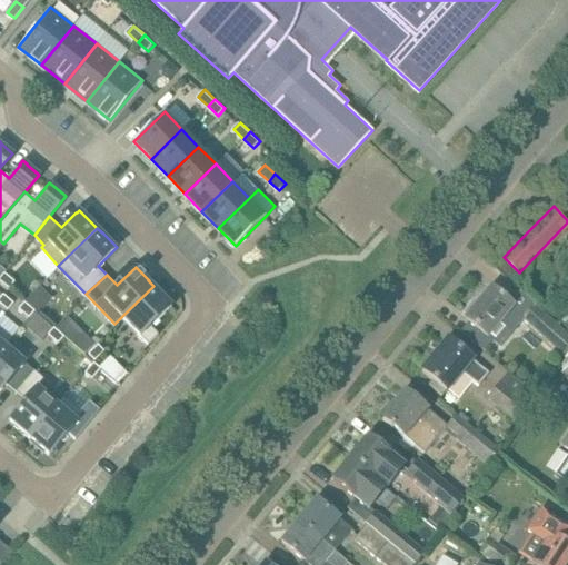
[(5,271),(0,276),(0,279),(9,287),(15,280),(5,271)]
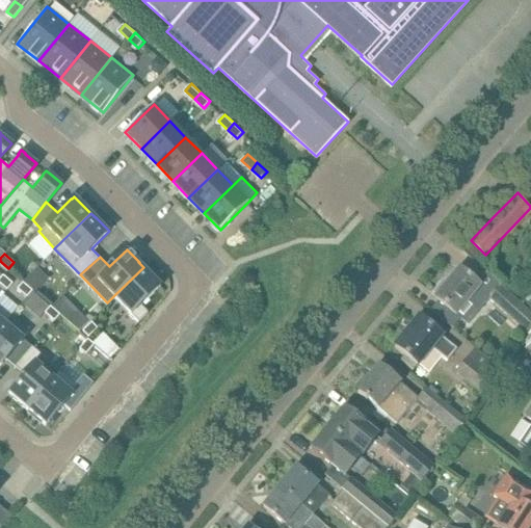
[(161,285),(143,267),(114,295),(138,320),(149,311),(141,304),(148,298),(158,288),(161,285)]
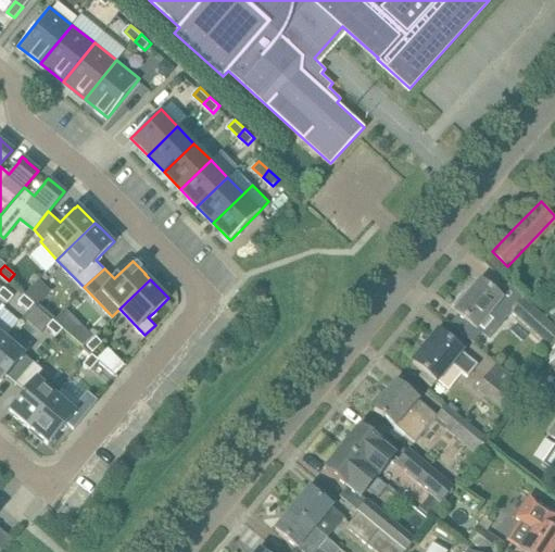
[(457,305),(454,310),(471,323),(477,328),(492,310),(503,320),(511,310),(533,330),(554,348),(554,324),(509,281),(499,295),(479,279),(467,295),(465,292),(455,304),(457,305)]
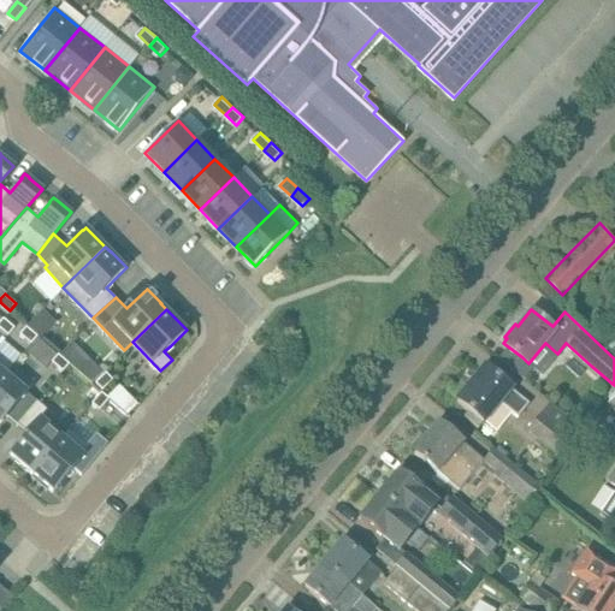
[(4,313),(0,315),(0,322),(7,330),(15,322),(4,313)]
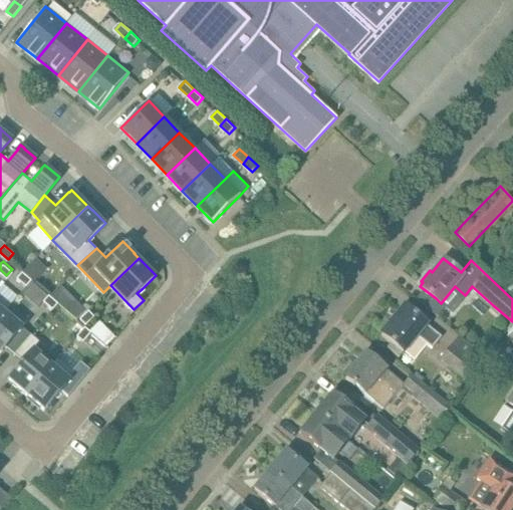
[(31,279),(22,271),(17,277),(26,285),(31,279)]
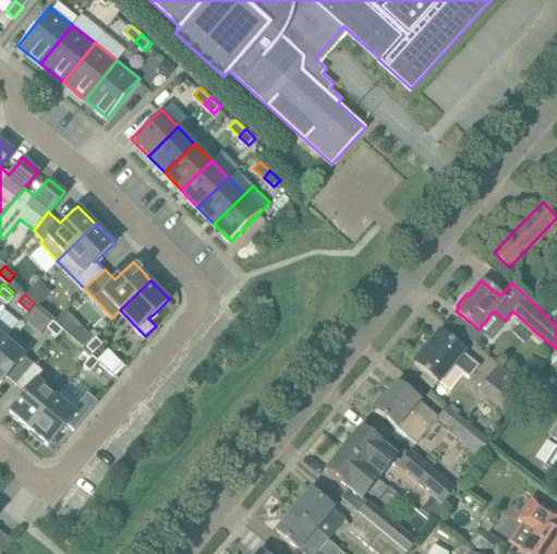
[(0,344),(12,330),(0,320),(0,344)]
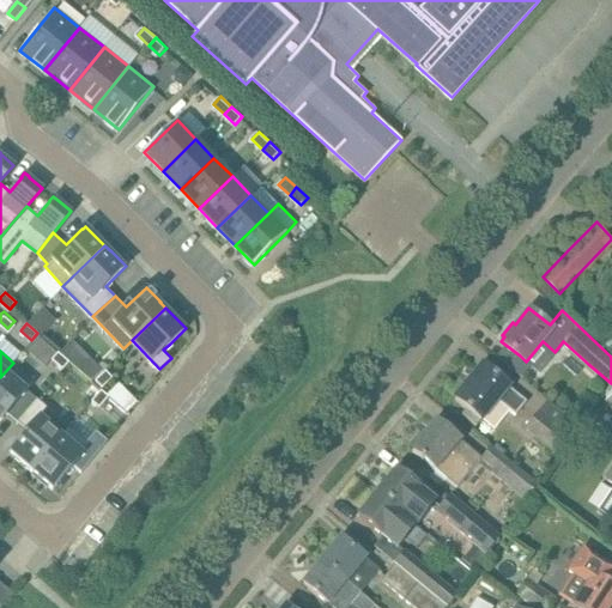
[(64,368),(70,360),(59,351),(52,358),(64,368)]
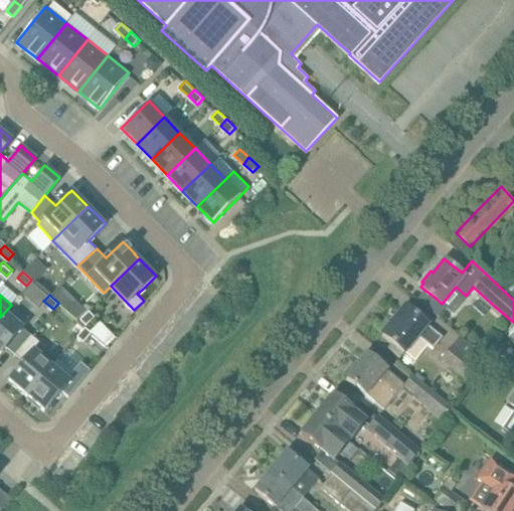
[(75,301),(65,309),(76,319),(84,311),(75,301)]
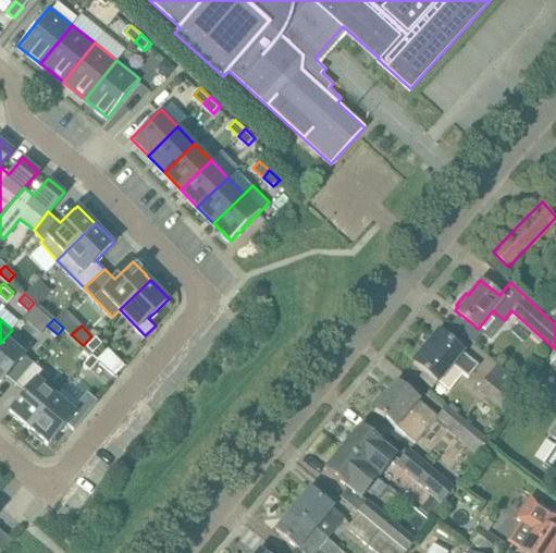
[(12,330),(0,343),(0,382),(3,379),(7,375),(15,382),(34,361),(24,353),(31,345),(12,330)]
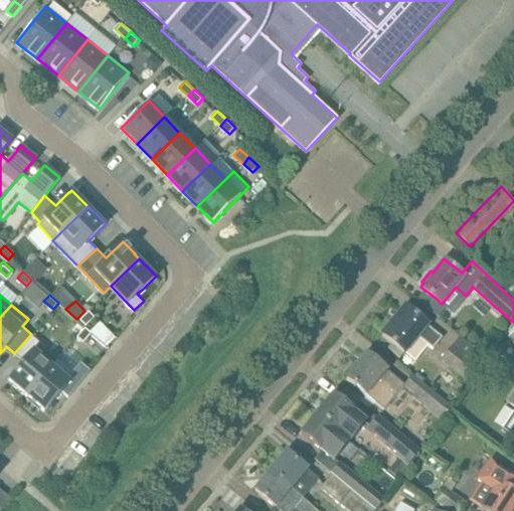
[(406,305),(383,333),(392,341),(388,346),(401,356),(405,351),(414,359),(423,348),(427,343),(433,347),(442,336),(426,323),(426,322),(421,318),(406,305)]
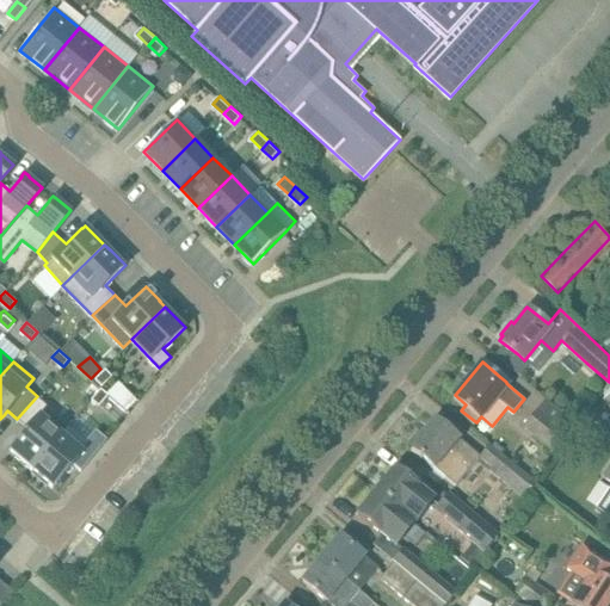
[(102,384),(112,375),(106,368),(96,378),(102,384)]
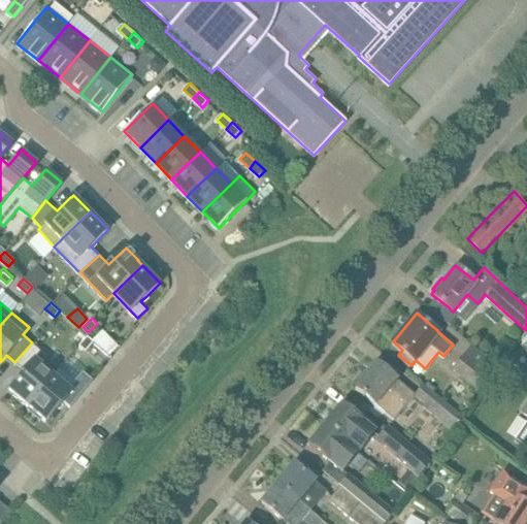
[(100,328),(91,338),(107,353),(117,342),(100,328)]
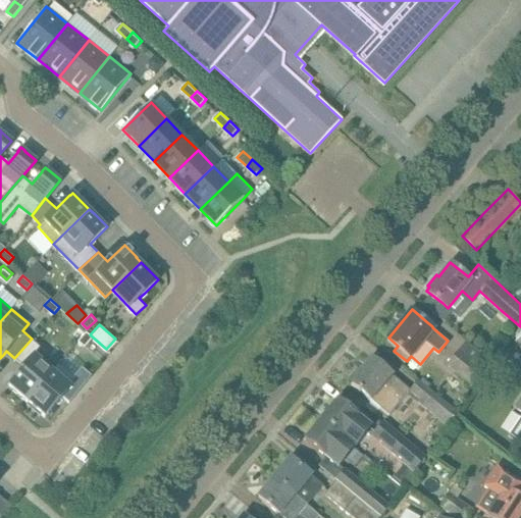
[(79,341),(85,346),(93,337),(87,331),(79,341)]
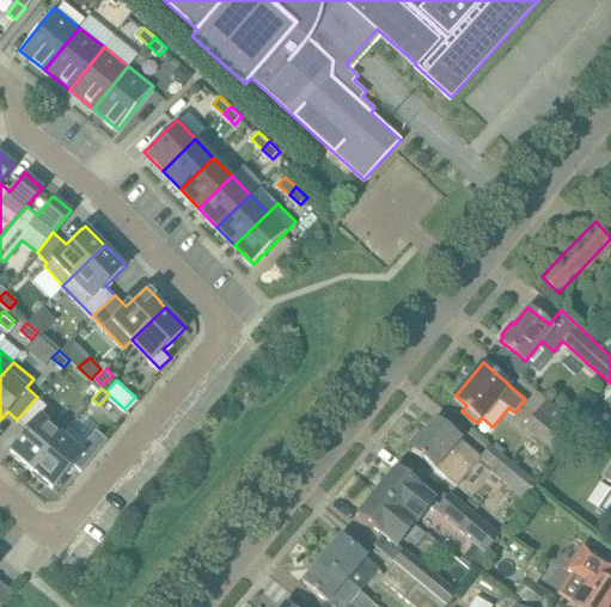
[(28,429),(10,451),(30,467),(31,467),(61,433),(68,424),(49,406),(37,397),(17,420),(28,429)]
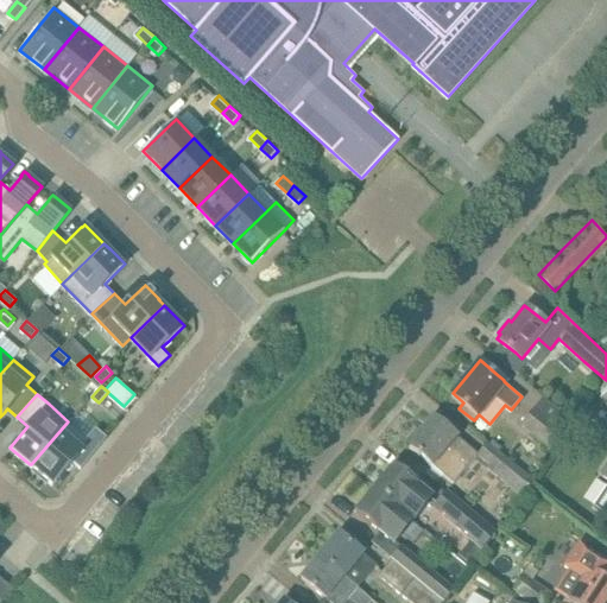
[(536,404),(520,423),(552,448),(564,432),(568,435),(577,421),(545,395),(537,405),(536,404)]
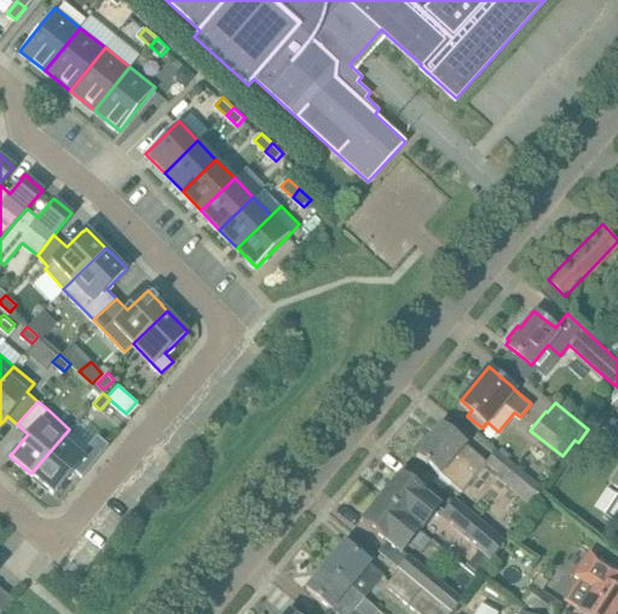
[(462,490),(486,461),(498,471),(497,474),(532,502),(543,487),(496,449),(486,459),(442,423),(417,453),(462,490)]
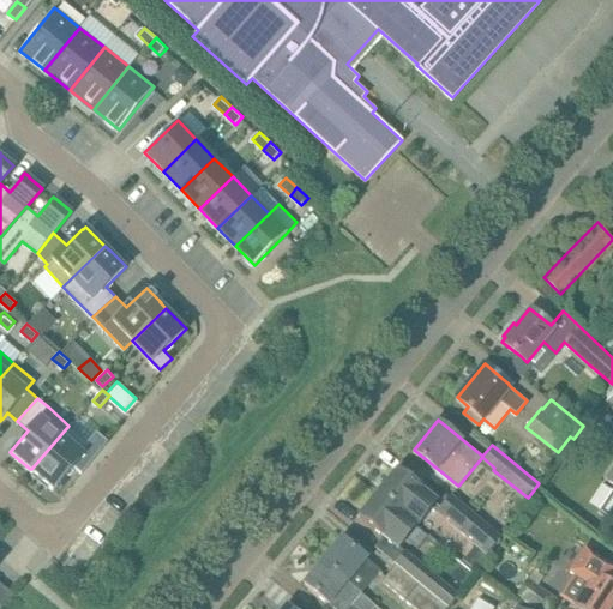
[(61,434),(31,469),(34,471),(31,474),(47,488),(49,486),(53,488),(56,486),(72,469),(71,468),(73,465),(82,472),(108,440),(97,430),(88,441),(68,426),(61,434)]
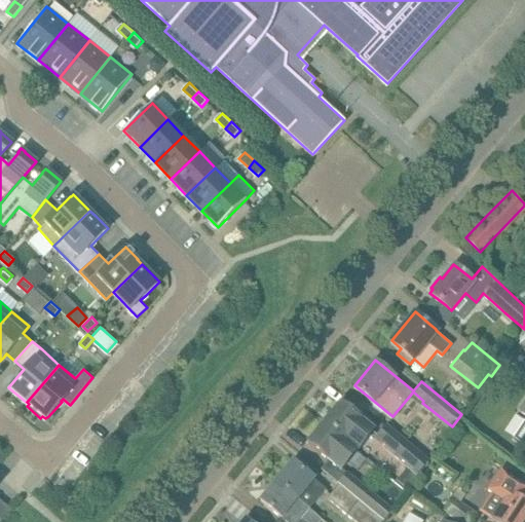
[(340,402),(325,421),(357,448),(366,438),(373,429),(361,419),(340,402)]
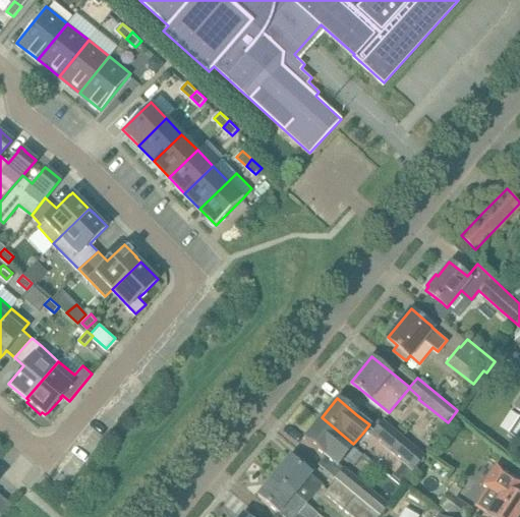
[(353,444),(322,417),(305,437),(326,454),(326,453),(338,463),(353,444)]
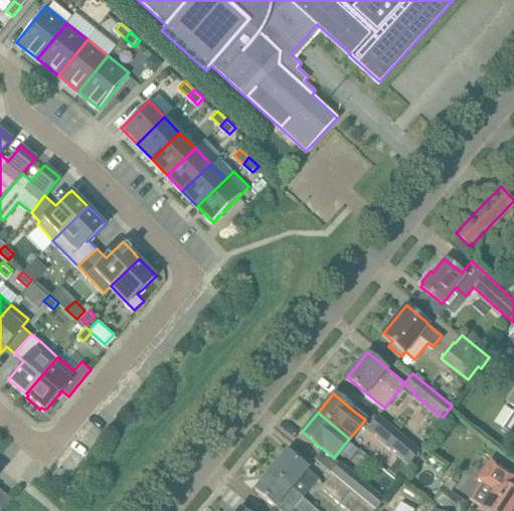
[(367,429),(409,464),(420,450),(378,414),(367,429)]
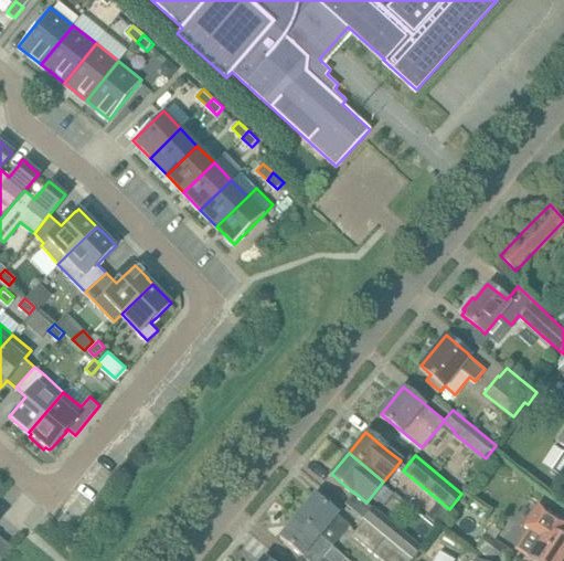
[(307,504),(297,516),(320,533),(329,521),(343,532),(350,524),(337,512),(331,508),(315,495),(307,504)]
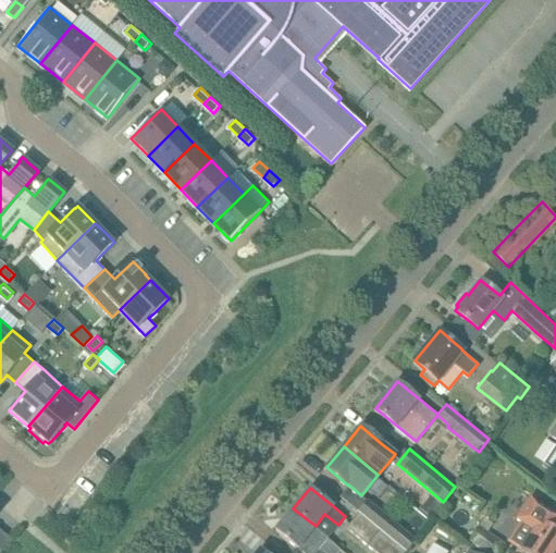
[(555,512),(530,495),(517,514),(535,526),(520,548),(528,552),(553,552),(555,549),(555,529),(553,528),(555,523),(555,512)]
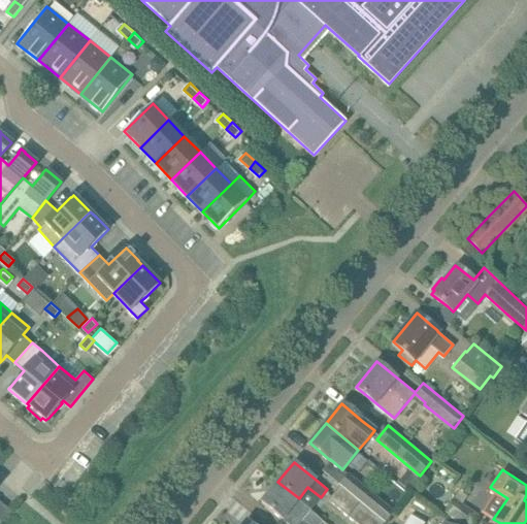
[(396,510),(350,471),(339,486),(385,523),(396,510)]
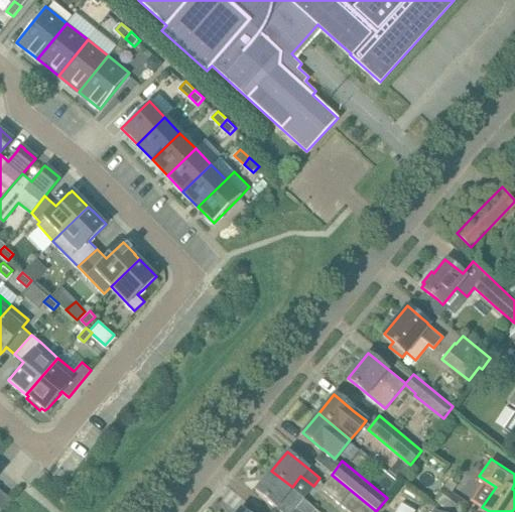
[(271,471),(256,490),(271,502),(273,504),(270,508),(267,511),(299,511),(295,508),(304,497),(292,487),(271,471)]
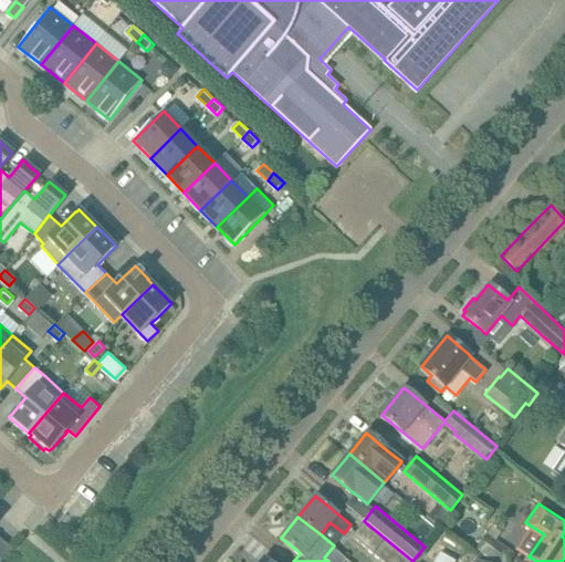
[(411,561),(412,561),(364,521),(353,534),(387,561),(411,561)]
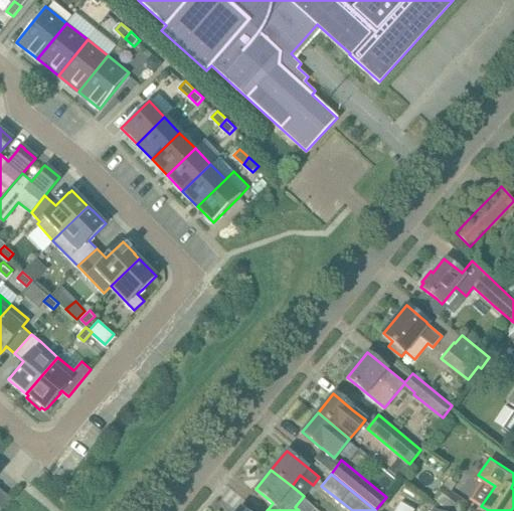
[(444,485),(435,498),(454,510),(462,510),(469,501),(444,485)]
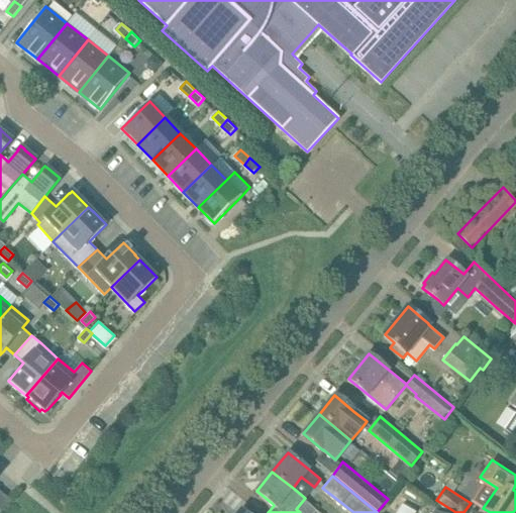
[(414,512),(416,510),(403,501),(395,512),(414,512)]
